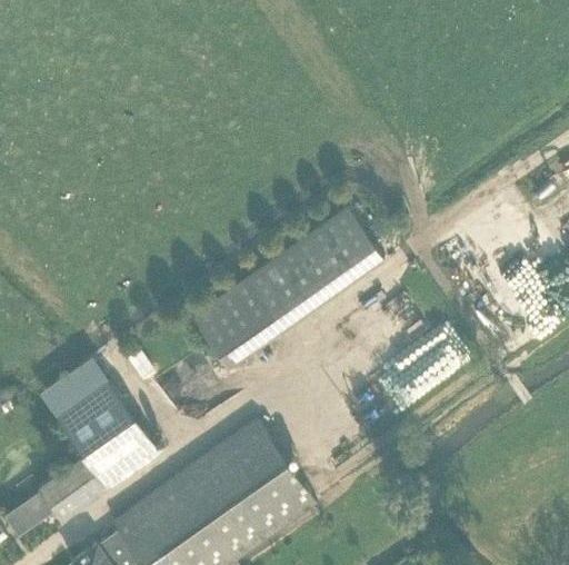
[(226,370),(280,331),(382,260),(346,208),(189,318),(226,370)]
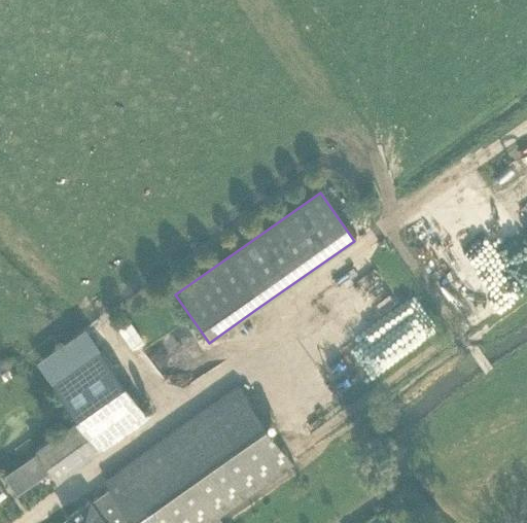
[(104,310),(97,315),(107,333),(115,327),(104,310)]
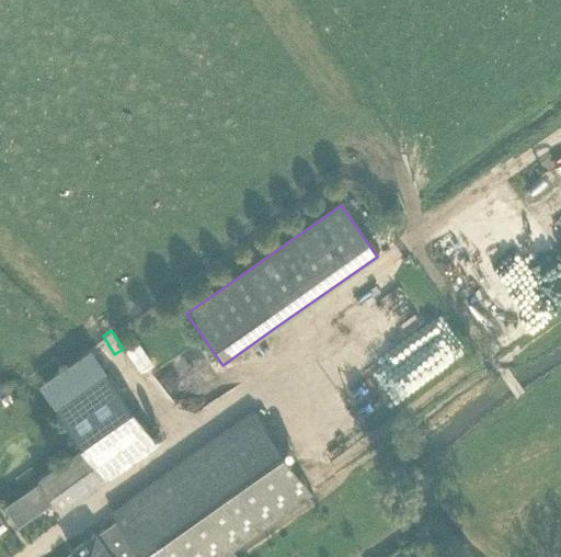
[(61,515),(157,447),(118,393),(106,376),(53,413),(65,431),(80,452),(39,482),(61,515)]
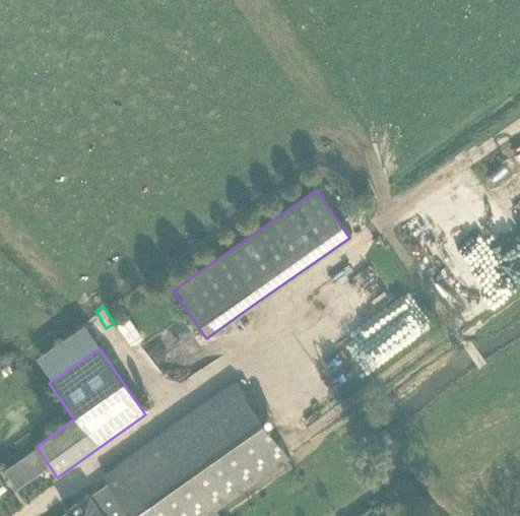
[(210,515),(288,461),(234,384),(102,478),(108,487),(89,499),(87,498),(86,499),(64,515),(210,515)]
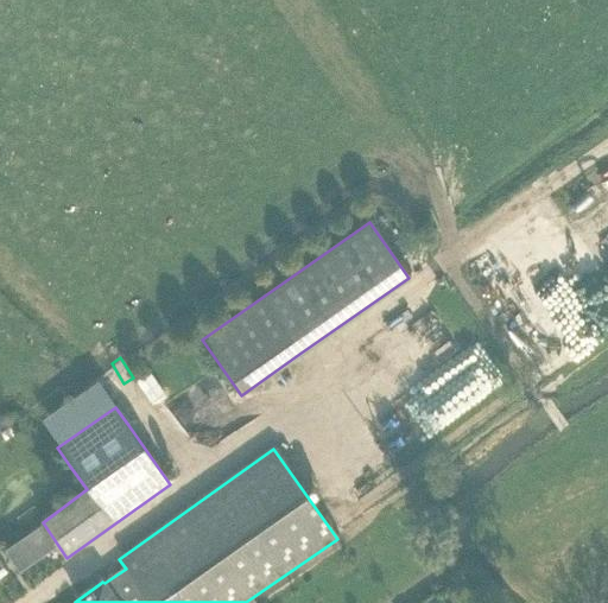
[(18,567),(38,554),(55,543),(44,528),(8,553),(18,567)]
